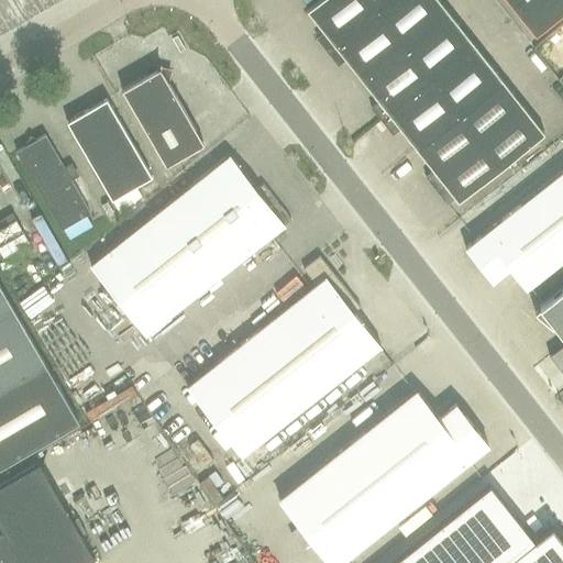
[(328,52),(378,11),(368,0),(320,0),(307,10),(324,32),(317,37),(328,52)]
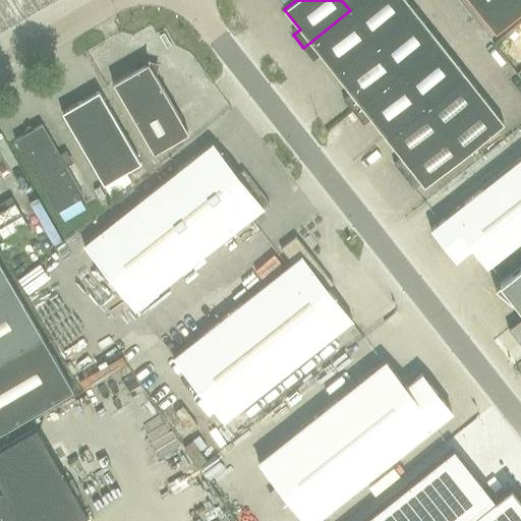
[(336,74),(375,43),(415,10),(407,0),(363,0),(350,10),(303,48),(313,60),(321,55),(336,74)]
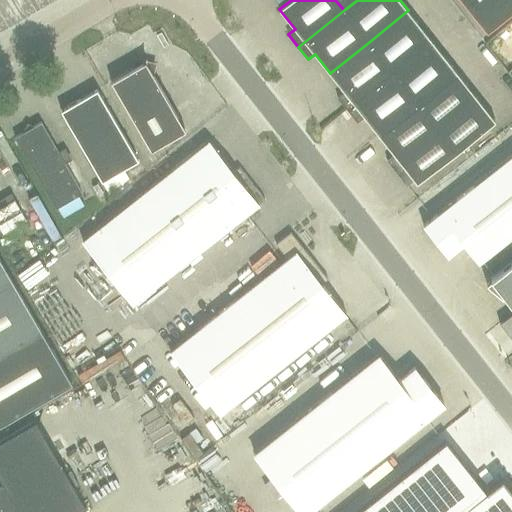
[(335,0),(344,10),(357,0),(335,0)]
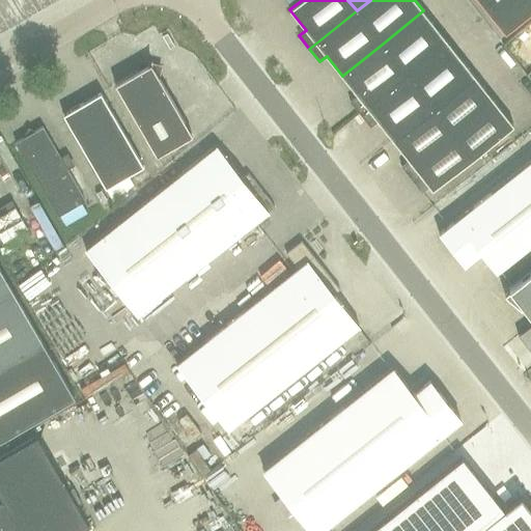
[(530,12),(530,0),(478,0),(505,33),(530,12)]
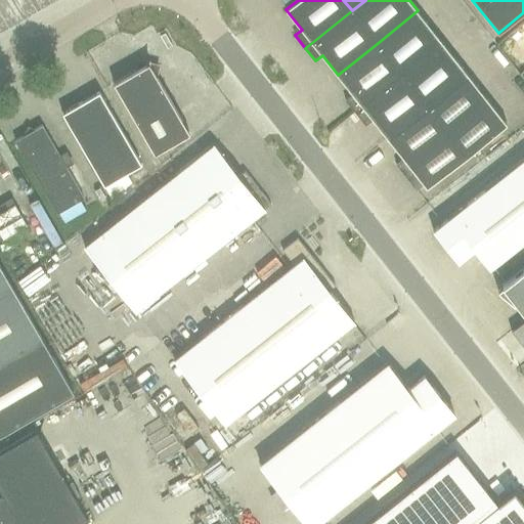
[(403,75),(443,43),(418,10),(378,43),(403,75)]
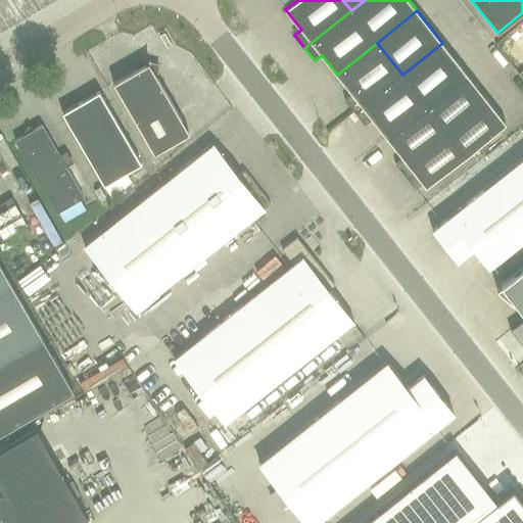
[(355,111),(402,75),(377,43),(337,75),(352,94),(345,99),(355,111)]
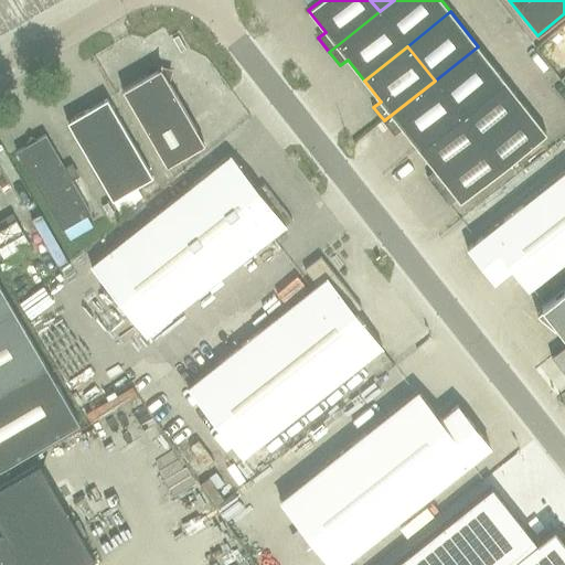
[(423,155),(510,85),(478,46),(435,81),(384,120),(395,135),(402,129),(423,155)]
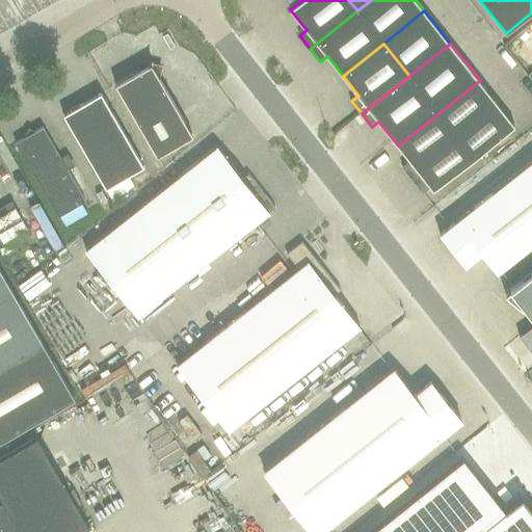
[(158,156),(193,135),(159,76),(161,67),(141,61),(139,71),(115,84),(158,156)]
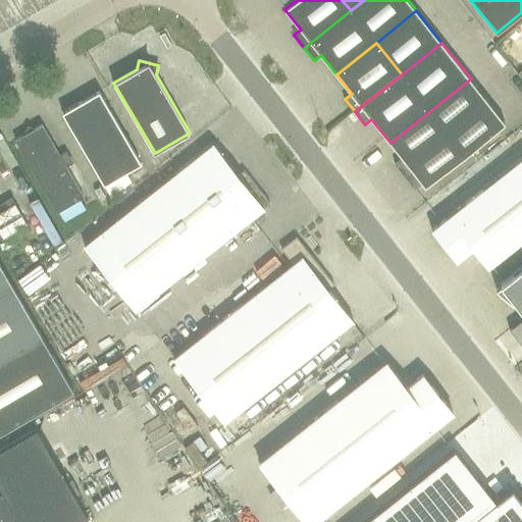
[(471,79),(390,143),(403,158),(395,164),(414,190),(422,184),(425,187),(506,123),(471,79)]
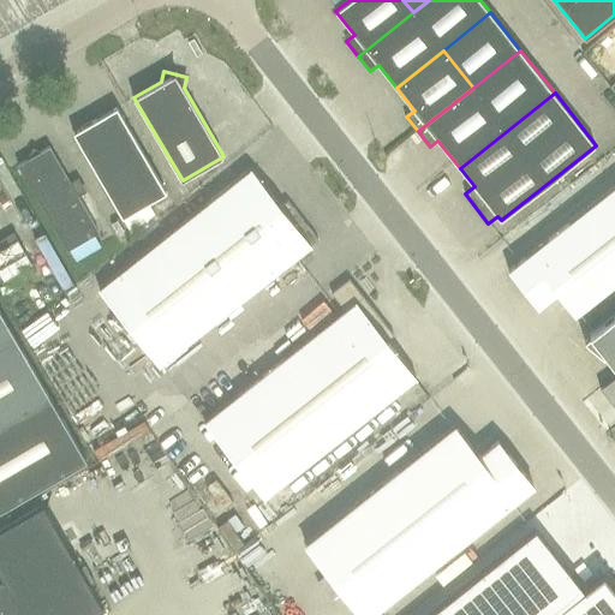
[(132,232),(155,214),(149,203),(167,192),(118,107),(73,132),(132,232)]
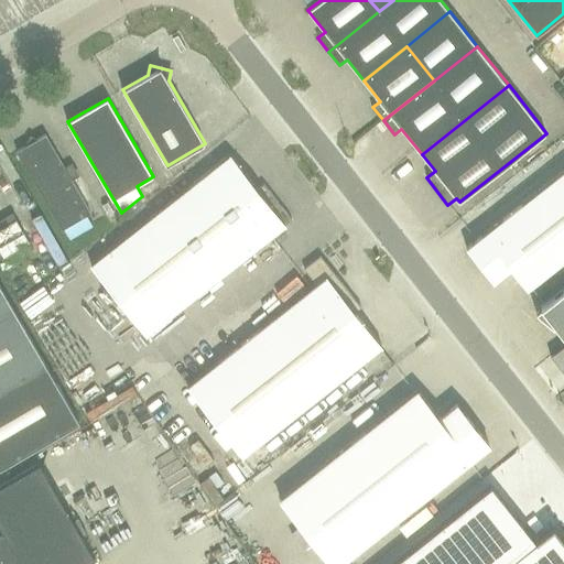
[(69,239),(94,226),(87,215),(91,213),(46,134),(17,151),(63,229),(64,229),(69,239)]
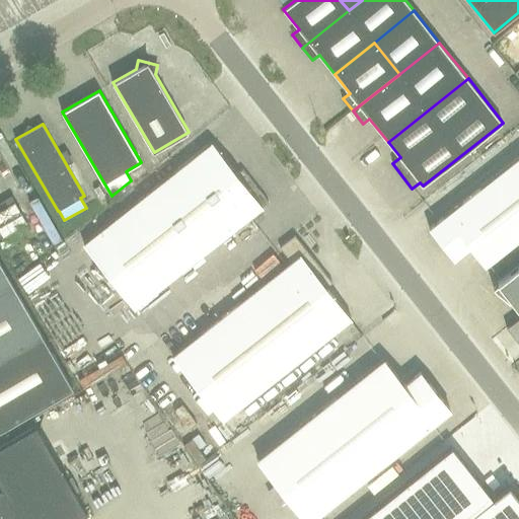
[(84,243),(135,308),(269,202),(243,169),(237,174),(212,142),(84,243)]
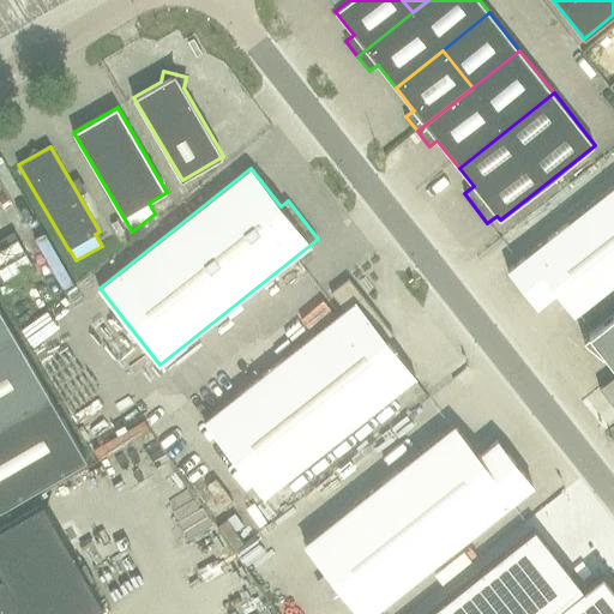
[(613,282),(613,186),(507,271),(536,307),(555,292),(573,314),(613,282)]
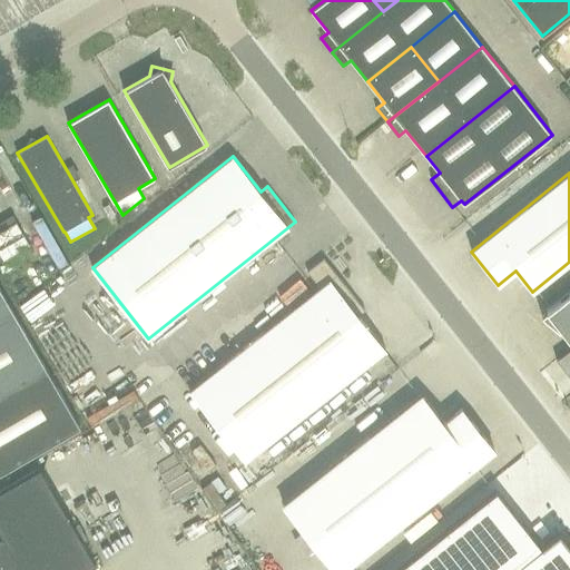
[(0,254),(3,261),(29,245),(16,222),(0,231),(0,254)]
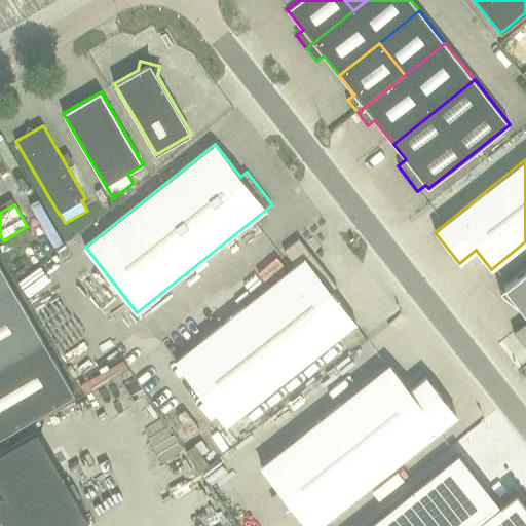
[(337,287),(299,239),(284,251),(295,266),(175,361),(227,426),(357,324),(331,292),(337,287)]
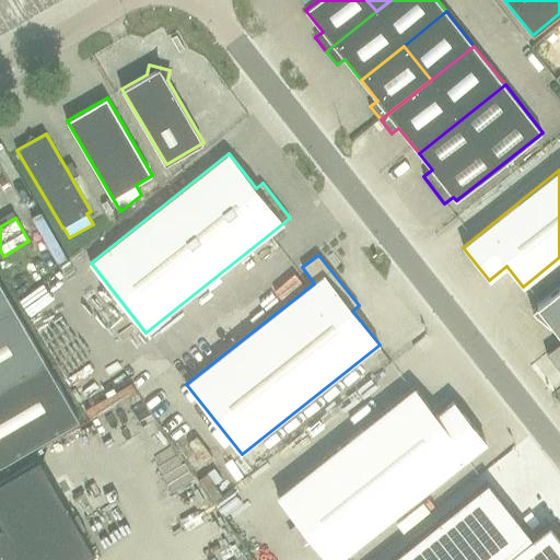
[(0,466),(80,420),(0,282),(0,466)]
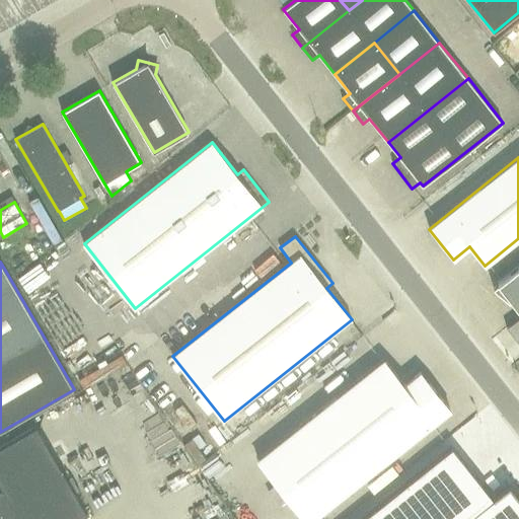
[(499,283),(494,288),(510,301),(512,299),(518,308),(518,316),(507,326),(518,342),(518,265),(498,282),(499,283)]
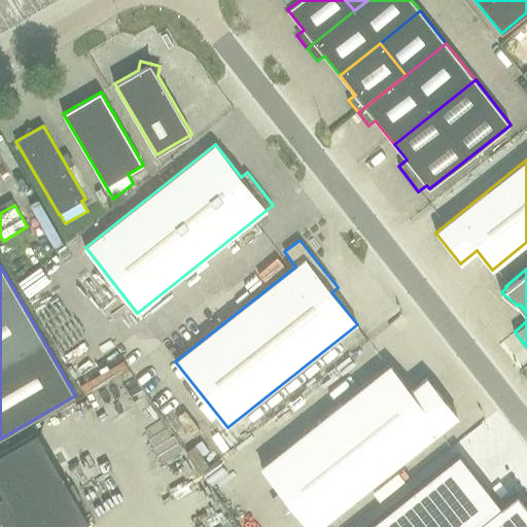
[(260,467),(308,526),(317,526),(457,417),(426,379),(411,391),(390,365),(260,467)]
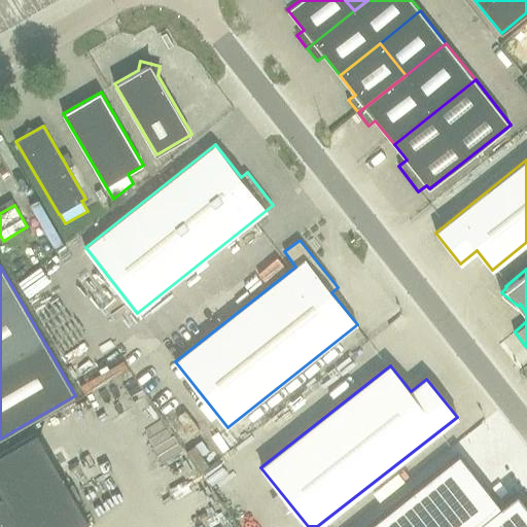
[(80,526),(90,522),(38,433),(0,455),(0,491),(5,499),(0,502),(0,526),(80,526)]
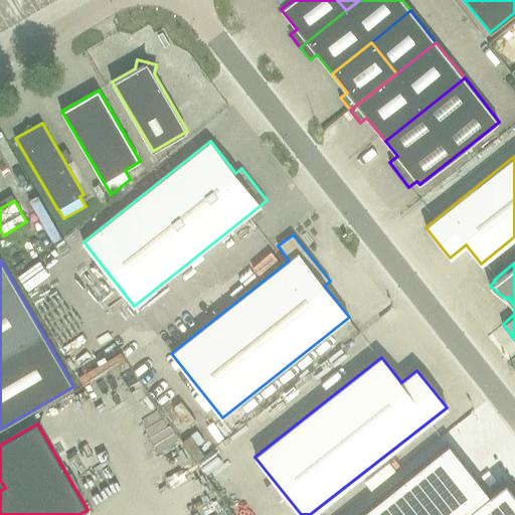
[(506,514),(481,482),(440,514),(506,514)]
